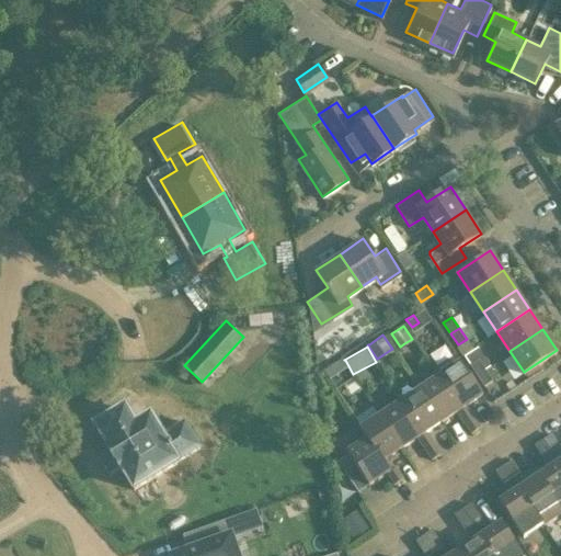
[(433,364),(439,373),(461,406),(456,409),(457,409),(464,420),(473,413),(467,403),(482,393),(460,359),(459,360),(454,350),(433,364)]
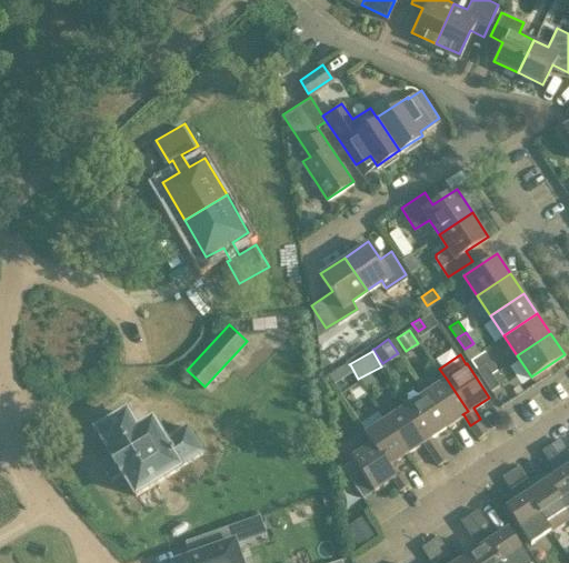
[(330,375),(332,379),(333,379),(351,367),(349,364),(346,359),(328,371),(327,371),(330,375)]
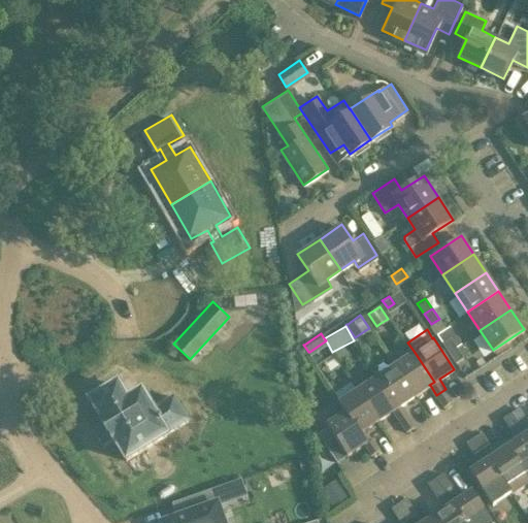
[(441,340),(449,351),(457,346),(451,335),(441,340)]
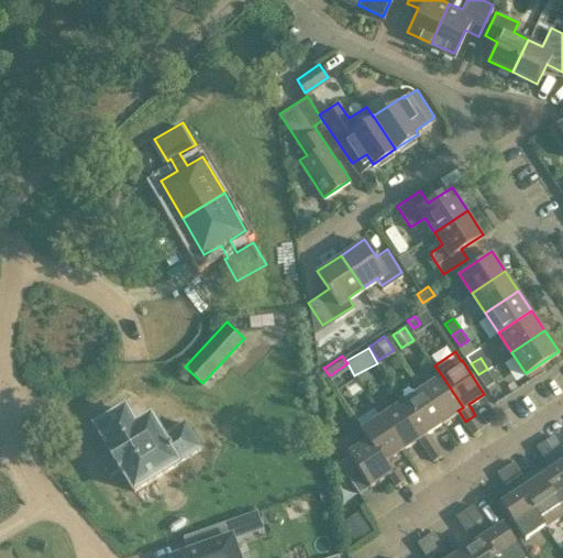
[(486,385),(495,380),(487,369),(478,374),(486,385)]
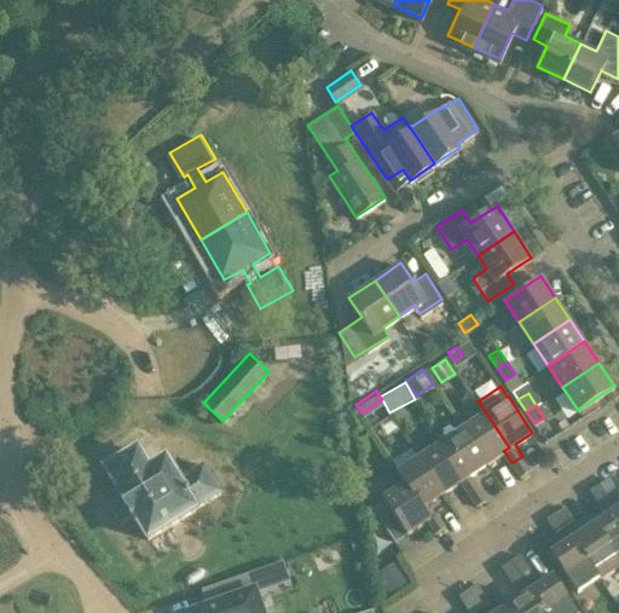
[(463,426),(487,462),(504,451),(503,451),(509,447),(485,411),(463,426)]
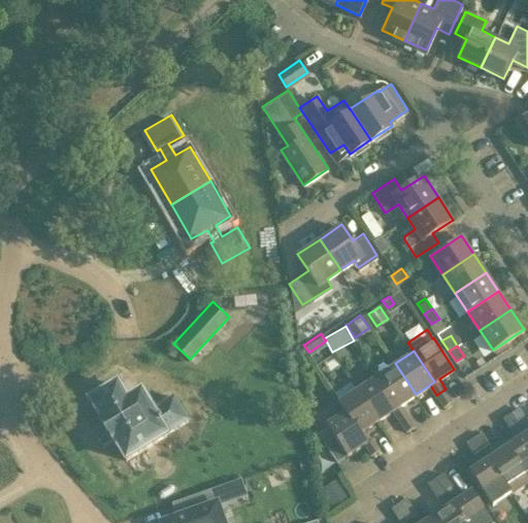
[(376,376),(397,406),(392,410),(399,420),(408,414),(401,403),(416,394),(395,363),(376,376)]
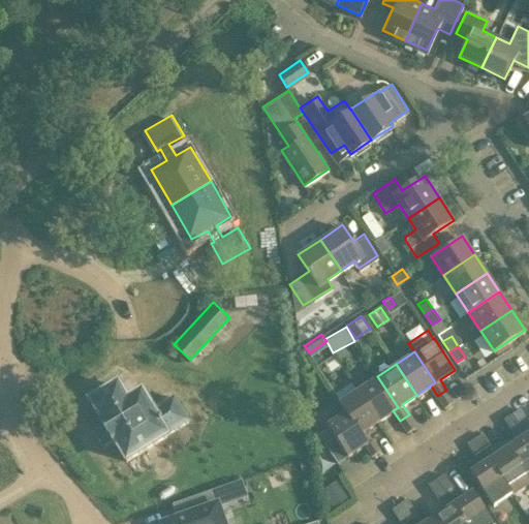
[(358,389),(359,389),(379,420),(393,410),(398,407),(377,376),(358,389)]
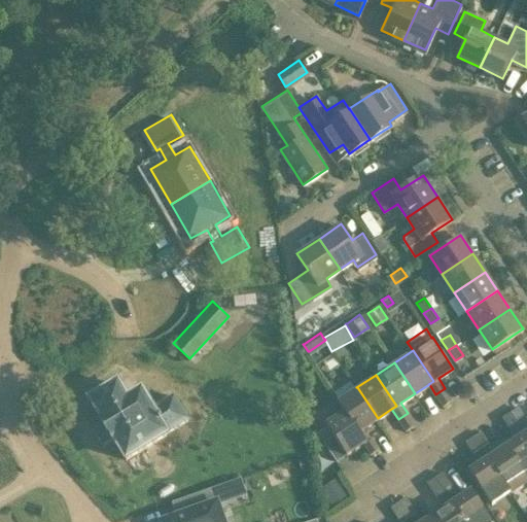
[(113,433),(125,453),(166,428),(187,415),(173,390),(150,404),(140,387),(130,393),(129,391),(128,391),(127,391),(125,391),(124,391),(115,379),(89,395),(101,414),(99,415),(100,416),(92,421),(103,440),(113,433)]
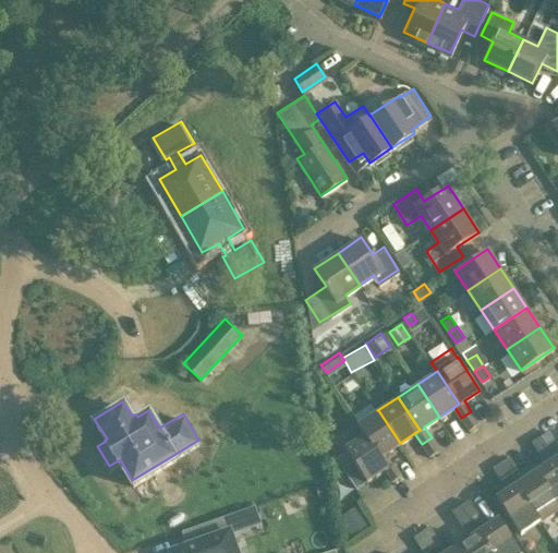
[(363,433),(364,434),(365,434),(379,456),(380,455),(400,443),(378,410),(377,410),(358,423),(363,433)]
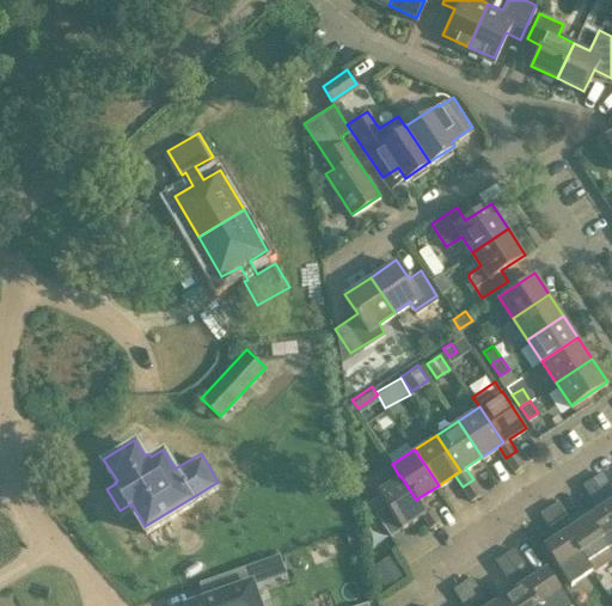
[(525,463),(516,451),(506,458),(514,470),(525,463)]
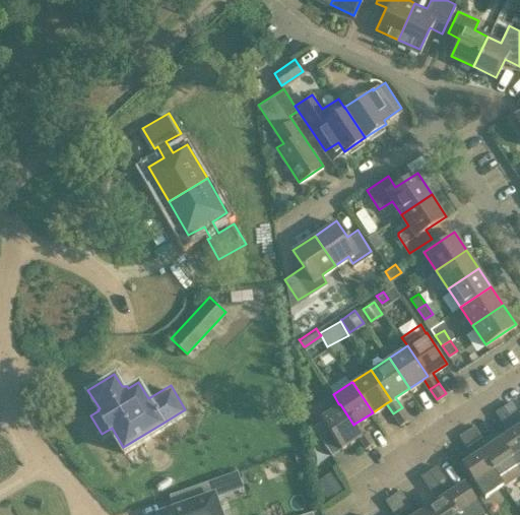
[(511,415),(518,410),(511,399),(503,404),(511,415)]
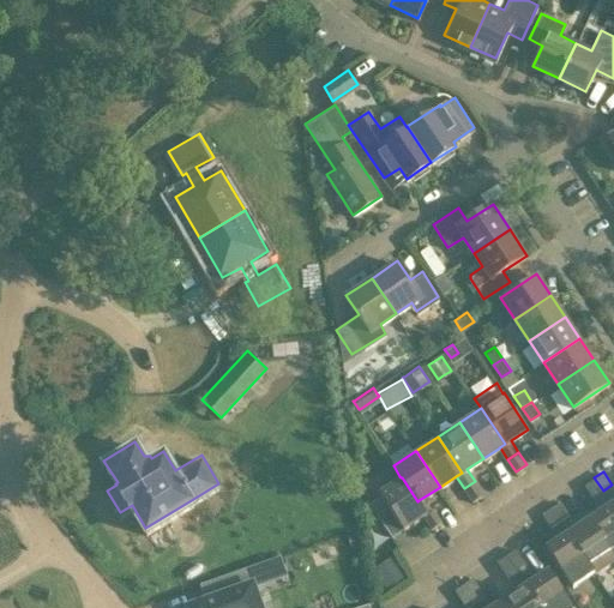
[(375,511),(391,534),(402,527),(403,528),(422,516),(431,527),(443,519),(434,507),(427,512),(419,500),(417,501),(402,477),(401,477),(399,476),(379,491),(380,493),(373,498),(380,507),(375,511)]
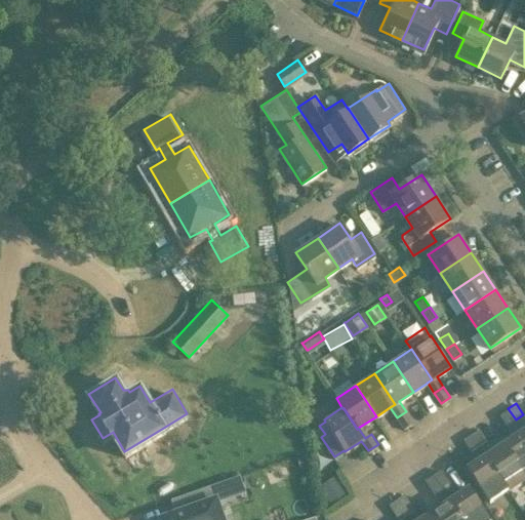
[(508,425),(516,420),(508,408),(500,413),(508,425)]
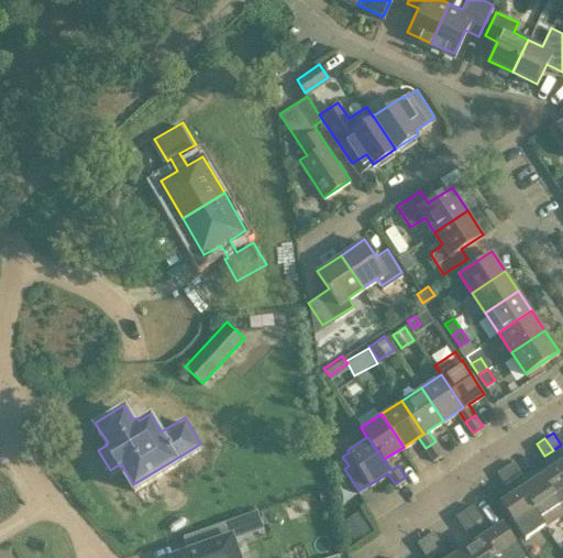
[(443,452),(435,441),(426,448),(432,459),(443,452)]
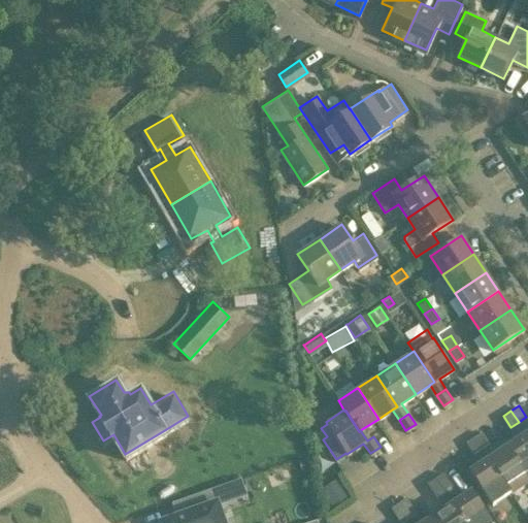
[(527,435),(525,432),(519,422),(510,427),(518,437),(506,445),(527,476),(527,435)]
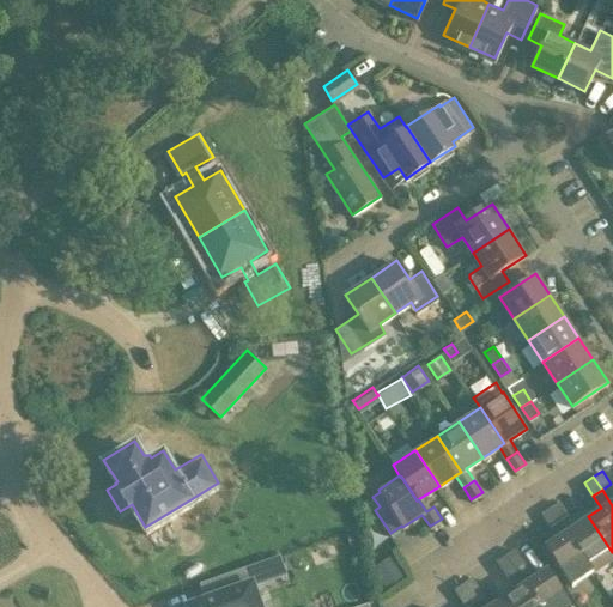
[(568,513),(559,499),(550,505),(559,519),(568,513)]
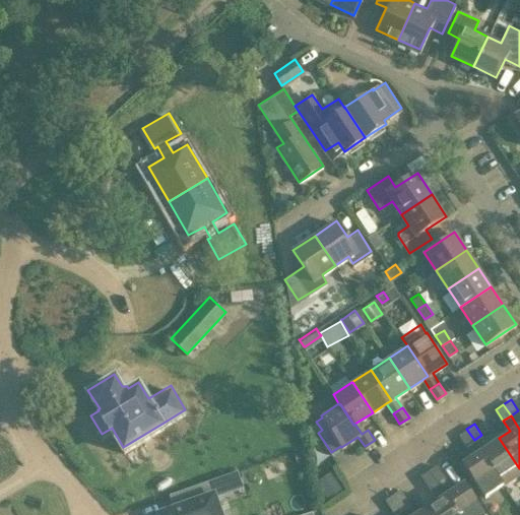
[(466,445),(474,440),(466,429),(459,434),(466,445)]
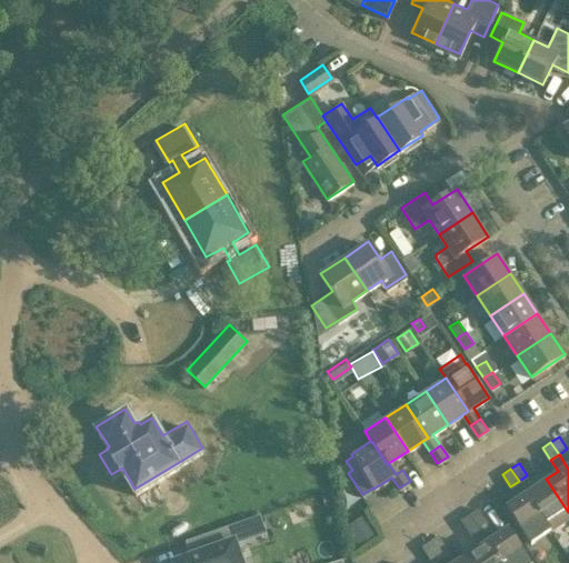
[(526,492),(546,521),(550,528),(568,515),(568,512),(546,479),(526,492)]
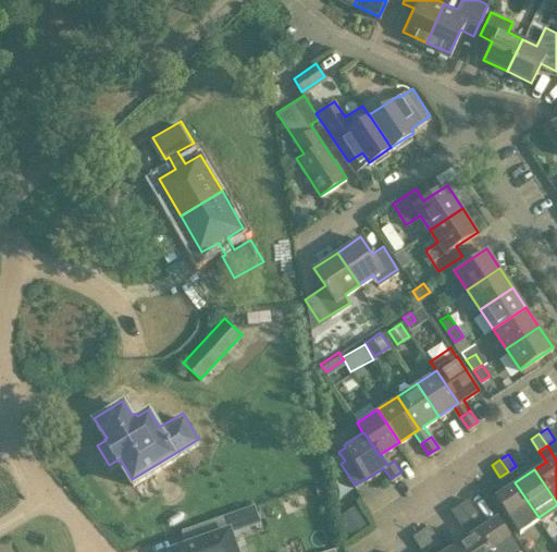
[(544,525),(539,517),(534,511),(515,482),(495,495),(523,538),(544,525)]
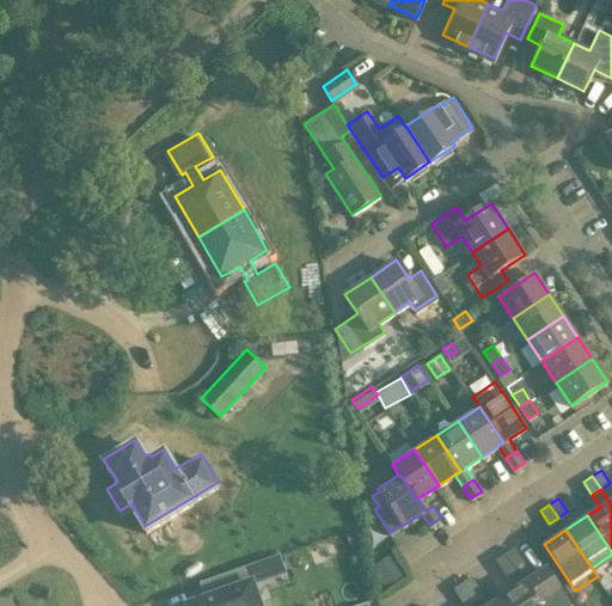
[(533,574),(522,559),(514,545),(505,551),(540,605),(571,605),(573,605),(546,565),(533,574)]
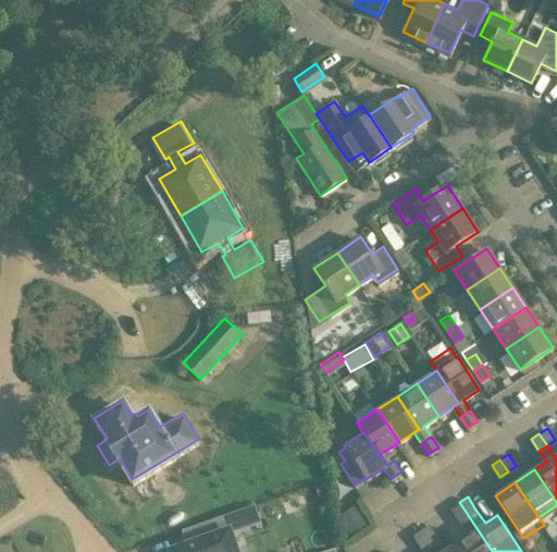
[(458,520),(468,535),(457,541),(463,551),(492,551),(459,502),(450,507),(458,520)]
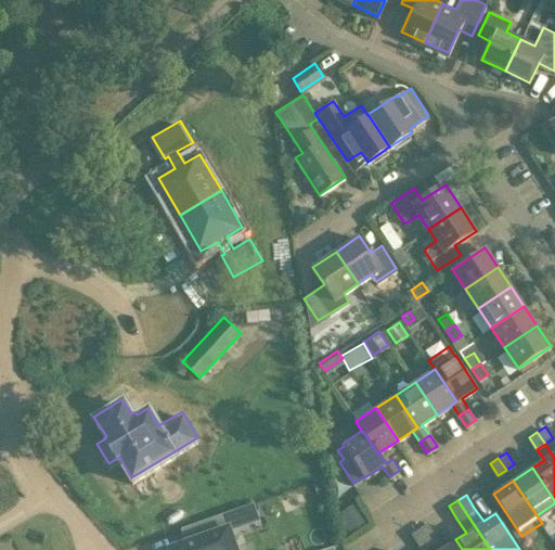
[(353,531),(370,520),(360,507),(344,517),(353,531)]
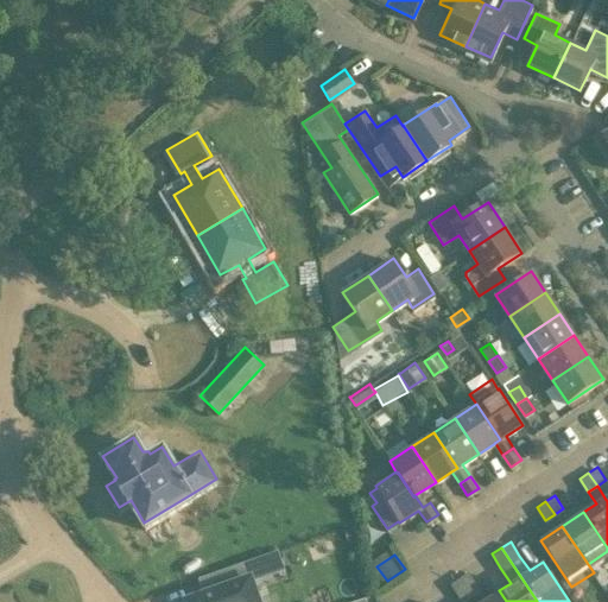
[(201,556),(176,566),(183,576),(202,566),(201,556)]
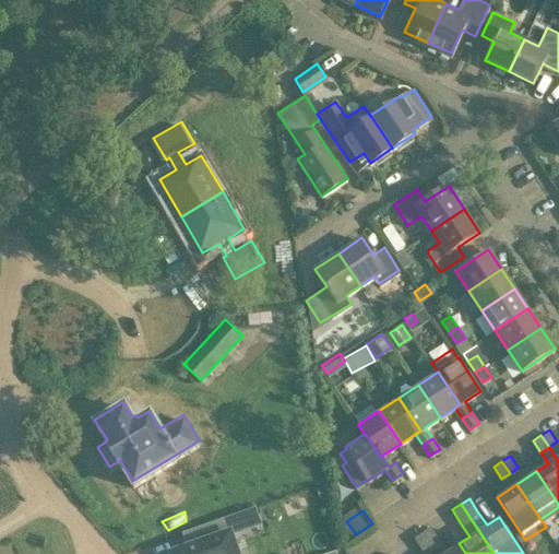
[(200,541),(174,551),(175,553),(240,553),(233,531),(237,530),(232,513),(194,526),(200,541)]
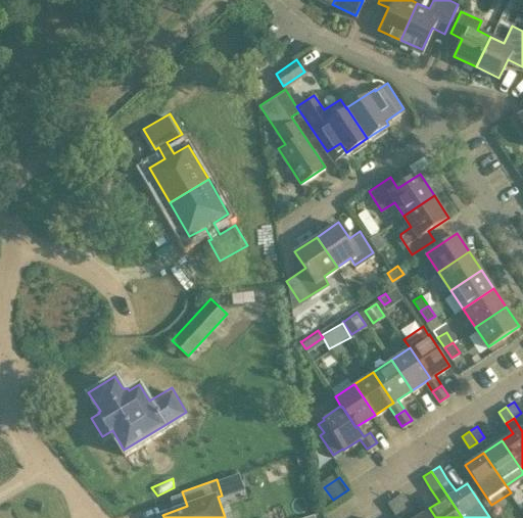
[(402,490),(394,496),(402,508),(410,503),(402,490)]
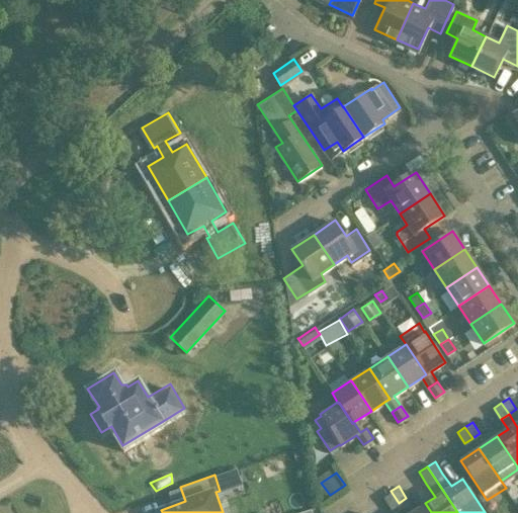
[(382,496),(393,512),(401,506),(399,503),(391,491),(382,496)]
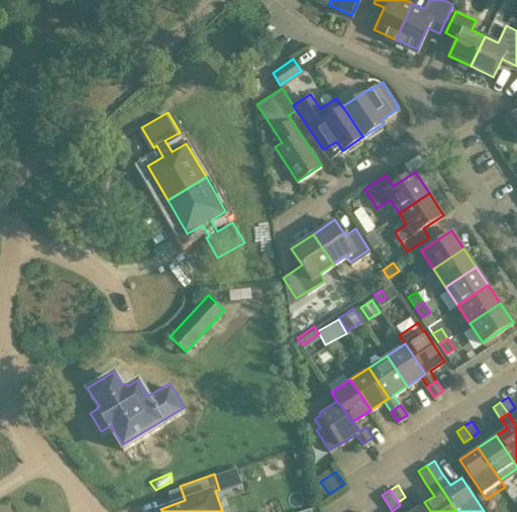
[(409,511),(430,511),(424,502),(409,511)]
